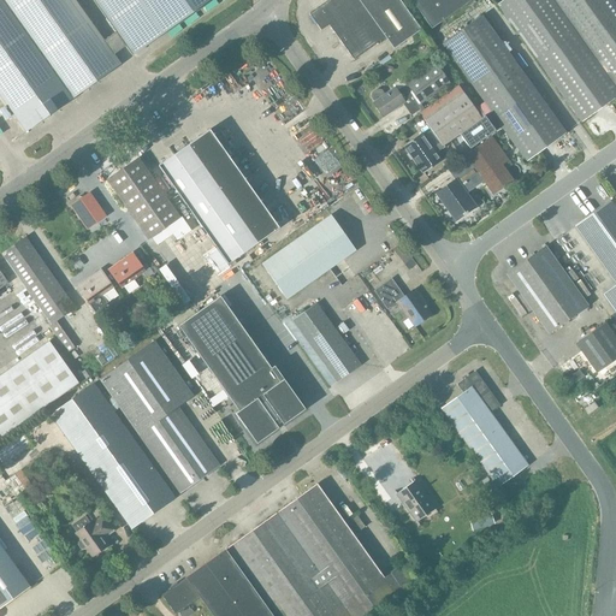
[(113,55),(102,41),(73,0),(0,0),(0,95),(25,132),(120,65),(113,55)]
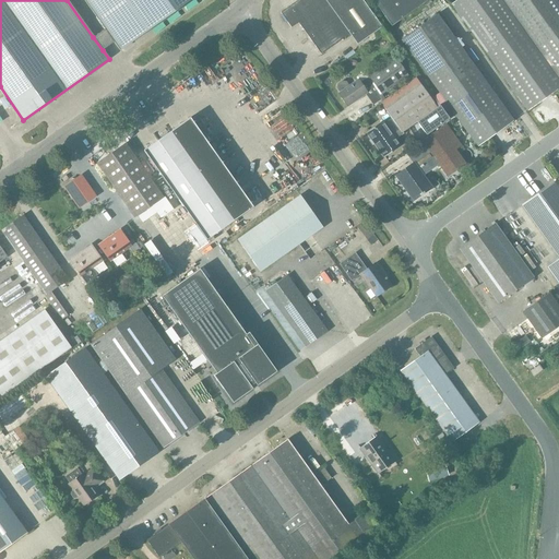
[(93,37),(103,50),(115,42),(121,50),(191,0),(85,0),(106,28),(93,37)]
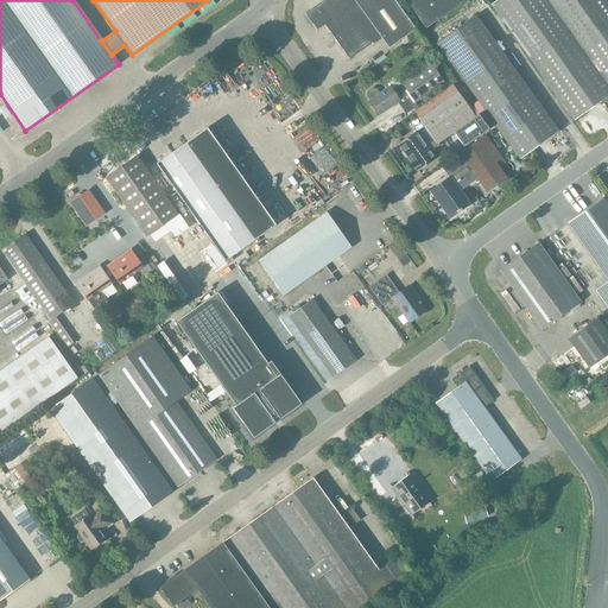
[(388,49),(393,45),(416,30),(393,0),(324,0),(305,14),(317,31),(324,25),(349,59),(380,37),(388,49)]
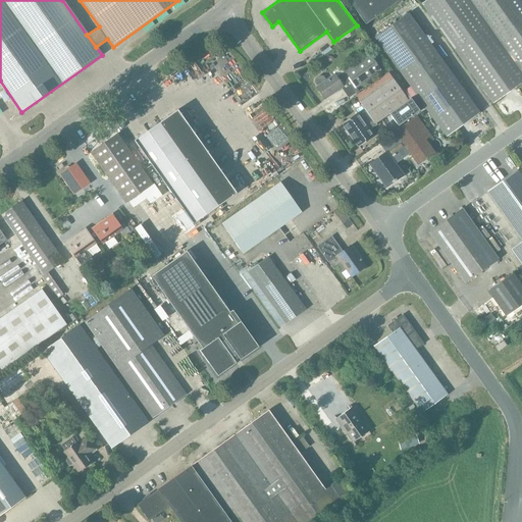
[(348,0),(366,24),(400,0),(348,0)]
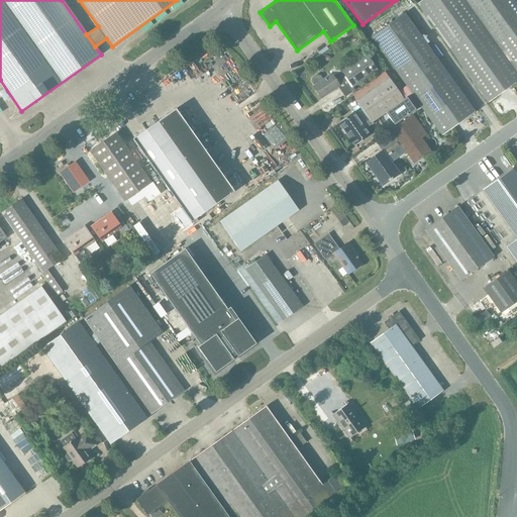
[(516,82),(516,72),(466,0),(422,0),(417,4),(488,103),(516,82)]
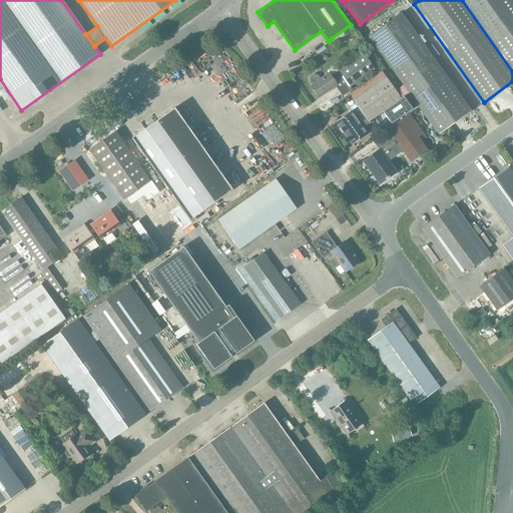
[(462,0),(512,71),(512,5),(509,0),(462,0)]
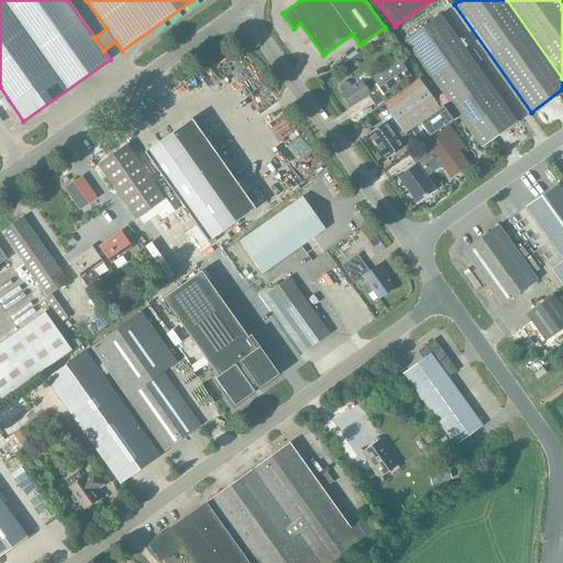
[(437,98),(443,107),(449,102),(482,147),(517,122),(440,14),(405,41),(443,95),(437,98)]
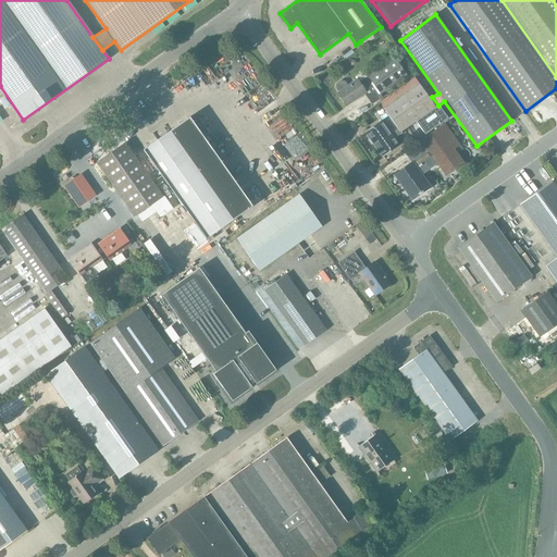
[(394,58),(368,76),(368,77),(359,83),(357,81),(348,86),(345,82),(341,82),(336,85),(336,88),(339,93),(337,94),(346,107),(366,93),(364,91),(373,85),(380,95),(407,75),(394,58)]
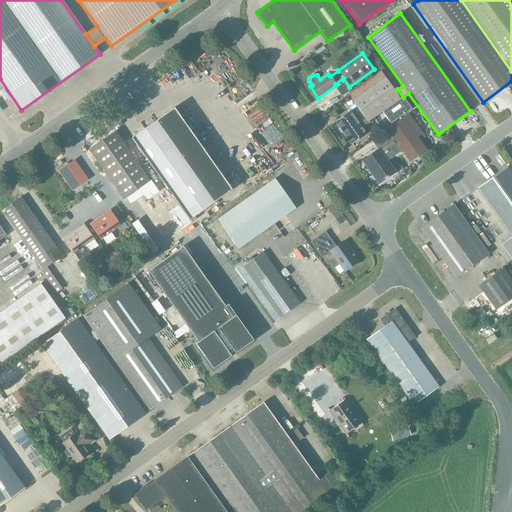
[(350,111),(335,122),(352,145),(367,134),(359,123),(365,118),(368,122),(382,112),(390,124),(411,109),(403,97),(397,89),(395,91),(381,71),(348,95),(357,107),(351,112),(350,111)]
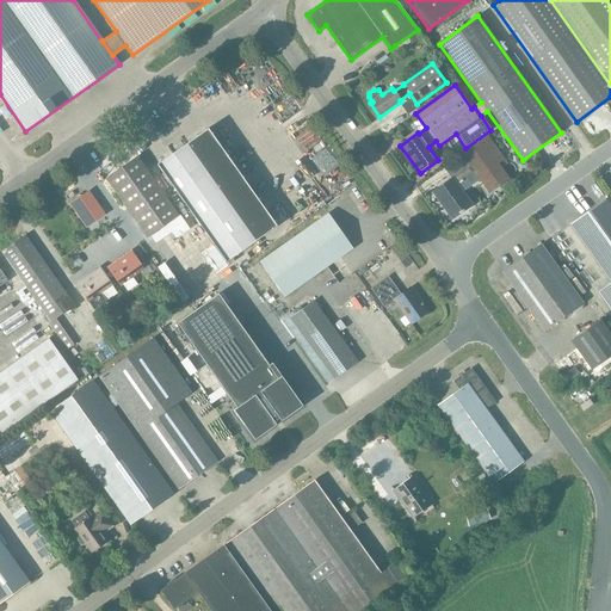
[(208,129),(187,144),(255,241),(277,227),(208,129)]
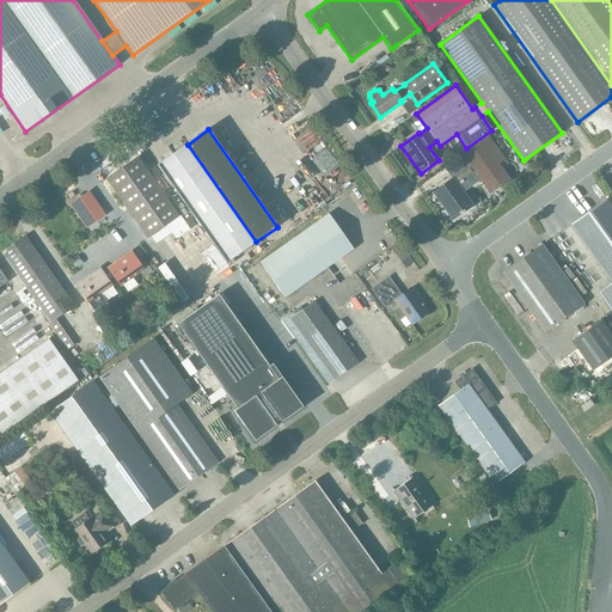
[(434,193),(440,201),(442,203),(453,219),(460,214),(461,215),(463,214),(463,213),(471,207),(461,193),(479,179),(490,194),(509,179),(482,141),(463,154),(473,171),(456,184),(452,179),(434,193)]
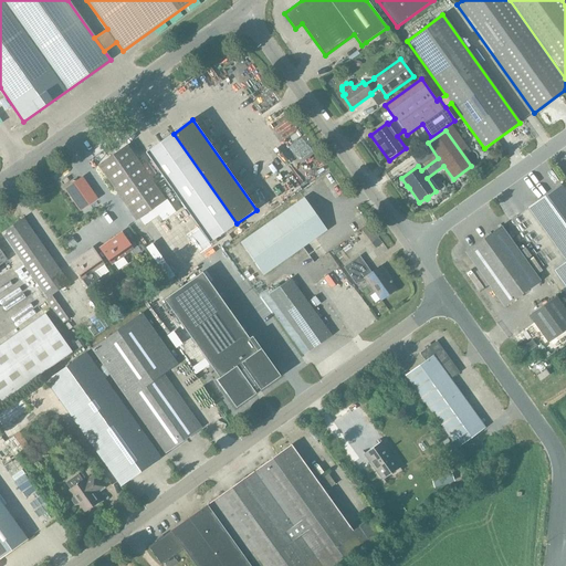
[(174,134),(146,153),(209,243),(237,223),(174,134)]
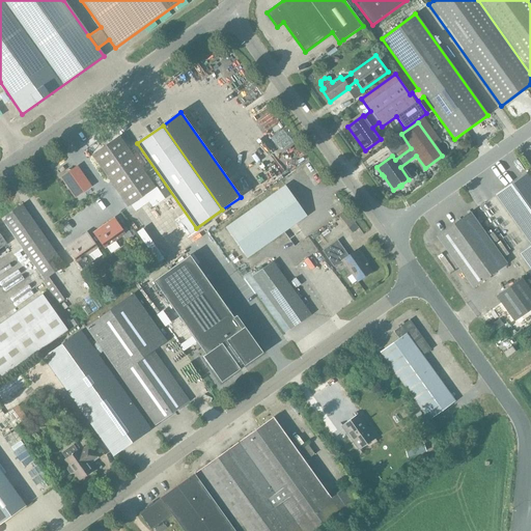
[(230,128),(215,144),(220,149),(235,134),(230,128)]
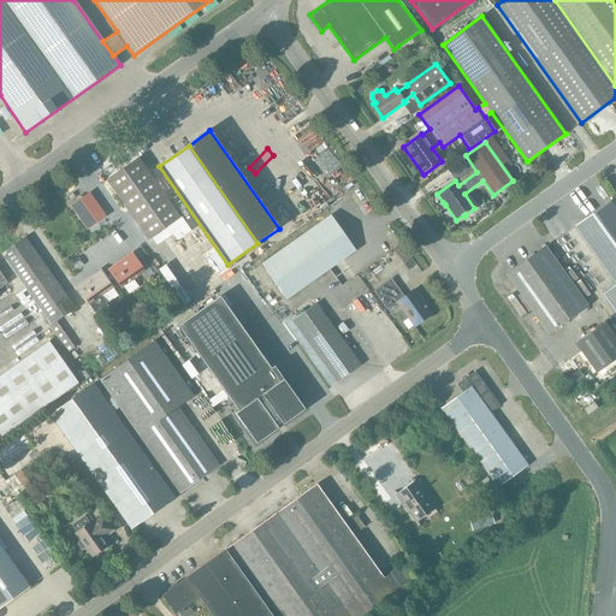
[(138,158),(107,181),(148,241),(181,218),(138,158)]
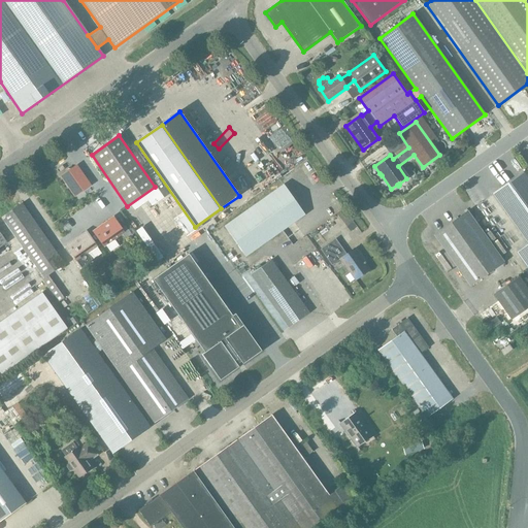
[(74,197),(91,186),(76,165),(71,169),(67,169),(66,172),(61,176),(74,197)]
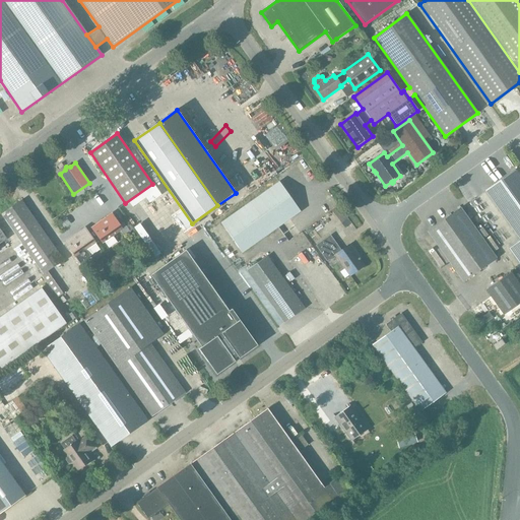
[(519,264),(519,177),(515,170),(485,191),(519,240),(519,241),(509,249),(519,264)]
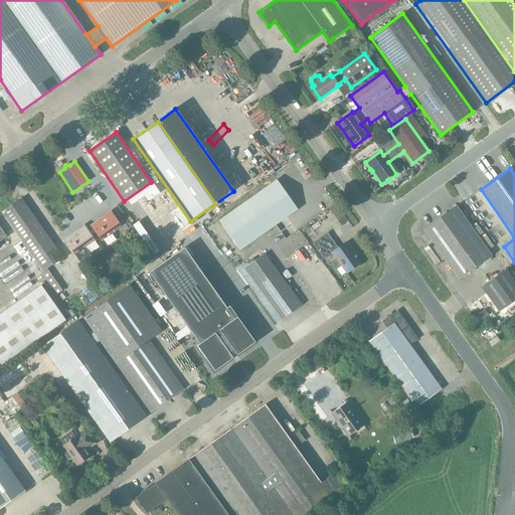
[(218,221),(239,250),(298,209),(277,180),(218,221)]
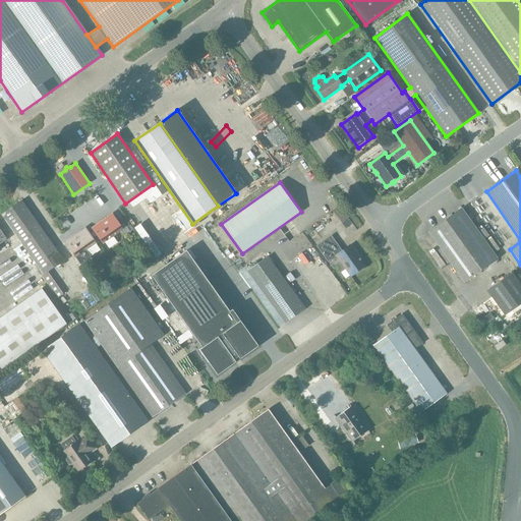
[(47,273),(63,261),(21,200),(2,215),(44,275),(47,272),(47,273)]
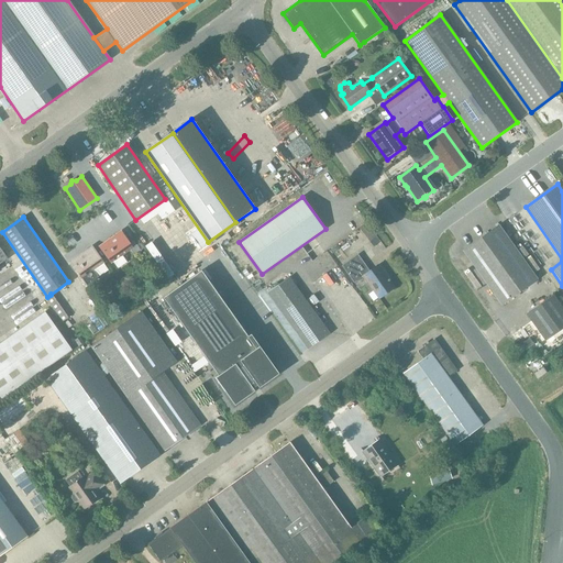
[(501,306),(537,279),(499,225),(463,252),(501,306)]
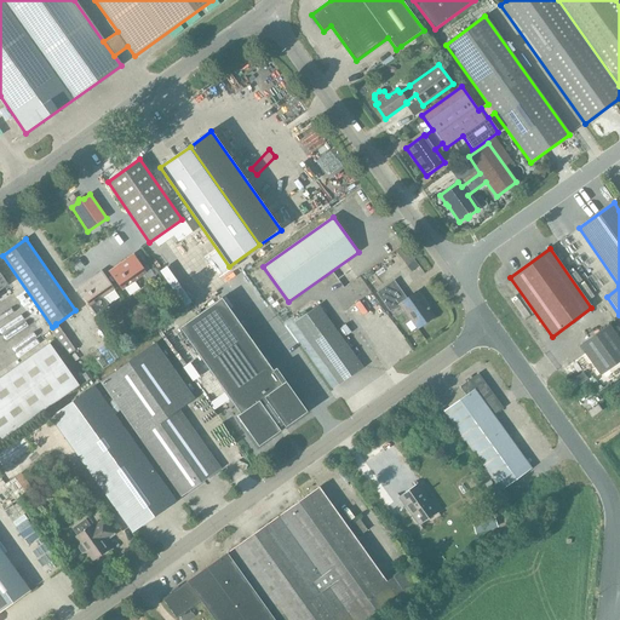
[(122,290),(145,274),(133,256),(110,273),(122,290)]
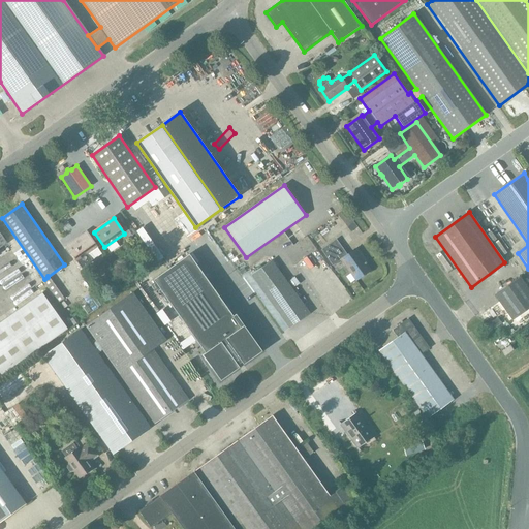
[(86,232),(66,246),(82,269),(92,261),(87,254),(97,247),(86,232)]
